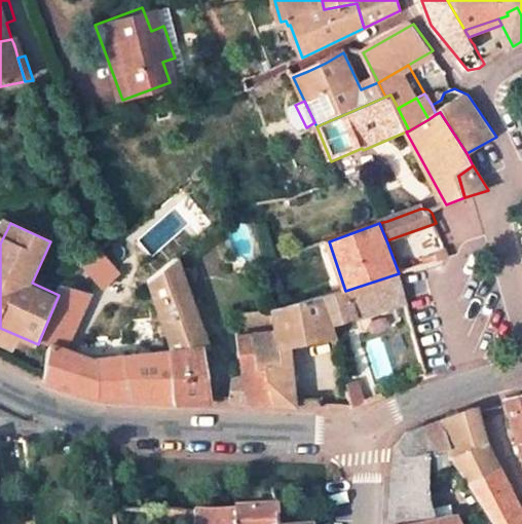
[(125,232),(118,238),(103,252),(122,274),(144,255),(125,232)]
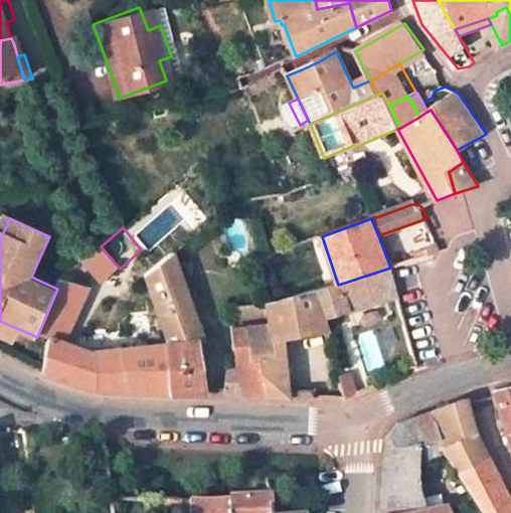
[(432,254),(442,251),(439,245),(430,248),(432,254)]
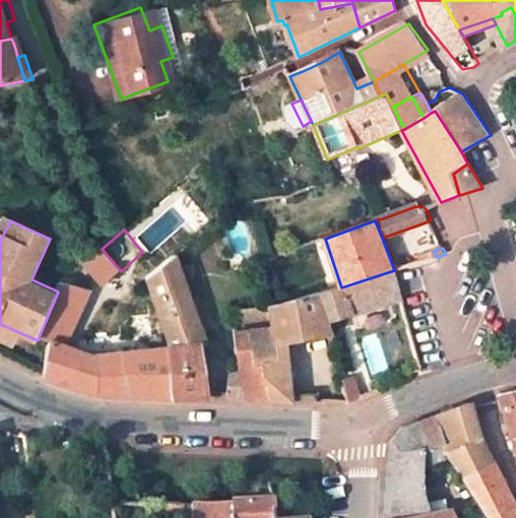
[(83,264),(104,286),(121,271),(102,249),(83,264)]
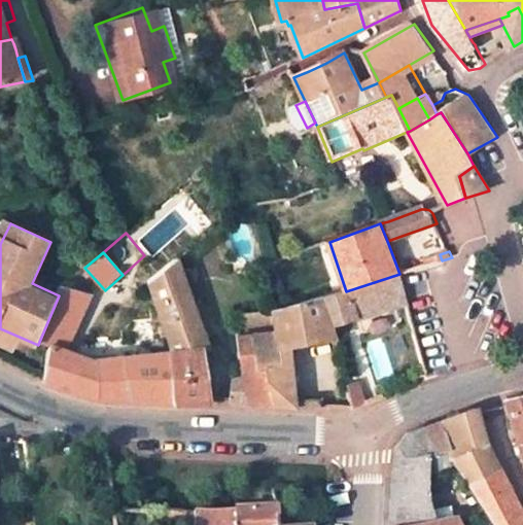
[(196,270),(188,252),(179,259),(185,275),(196,270)]
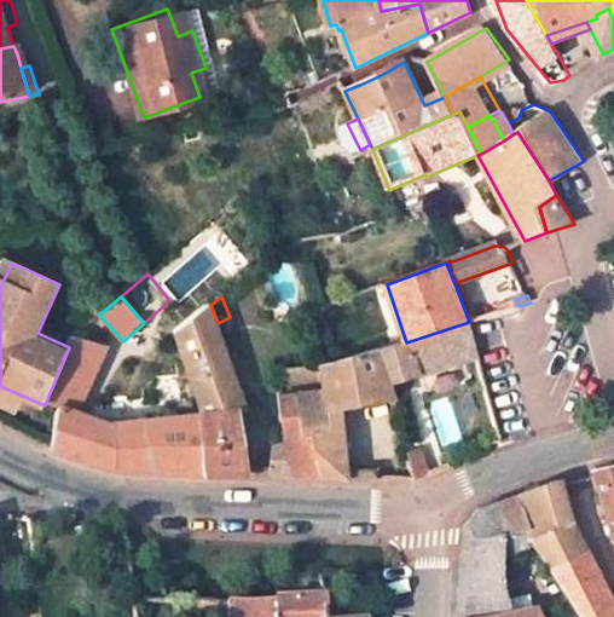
[(192,372),(232,365),(218,323),(210,305),(179,330),(192,372)]
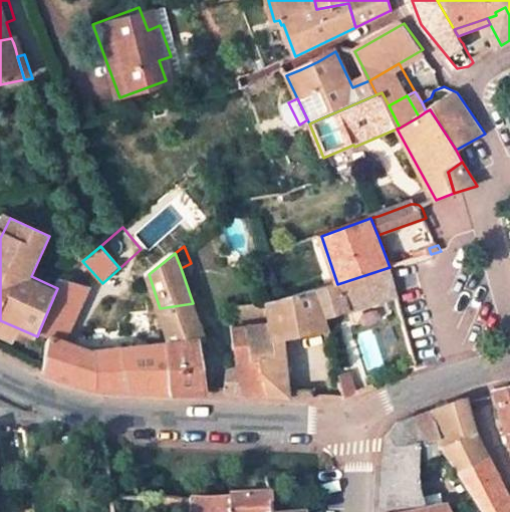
[(390,267),(337,284),(319,289),(316,290),(314,291),(325,319),(399,296),(390,267)]
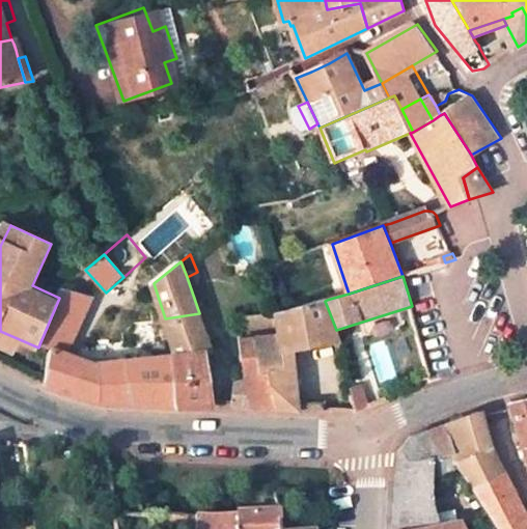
[(59,298),(39,344),(54,349),(71,354),(94,298),(76,291),(63,288),(59,298)]
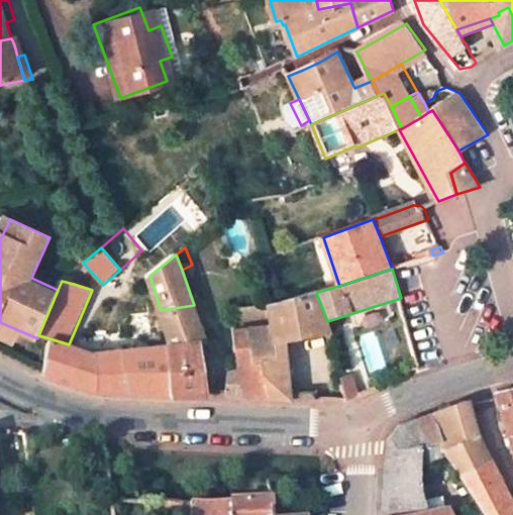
[(272,304),(270,305),(273,327),(255,329),(273,399),(293,399),(288,354),(281,355),(280,341),(286,341),(331,333),(327,321),(316,293),(272,304)]
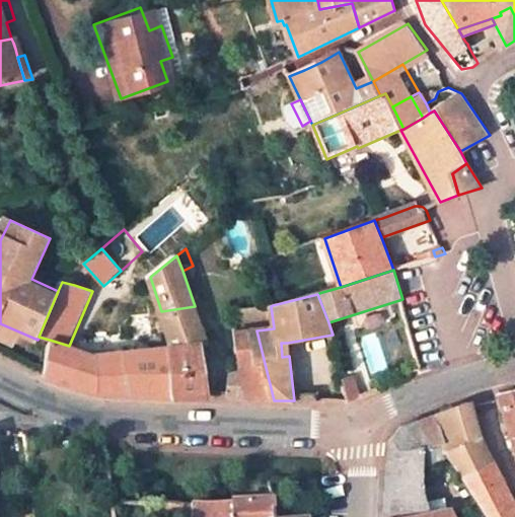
[(172,348),(202,346),(204,346),(195,306),(161,311),(172,348)]
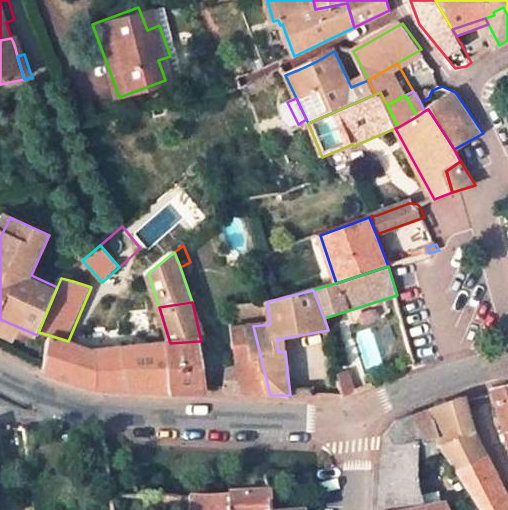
[(233,327),(253,326),(270,324),(267,302),(230,306),(233,327)]
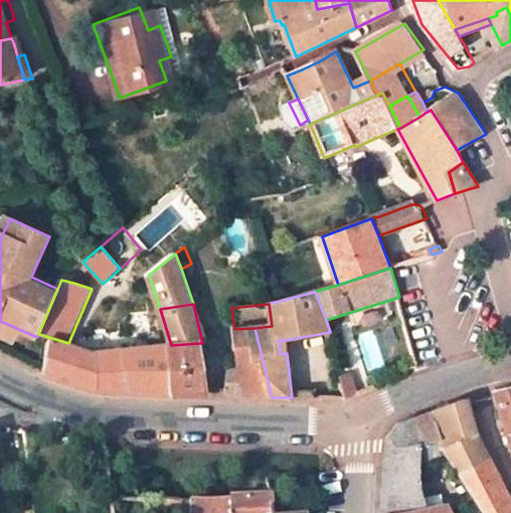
[(254,328),(234,329),(235,336),(237,354),(242,372),(248,396),(272,397),(254,328)]
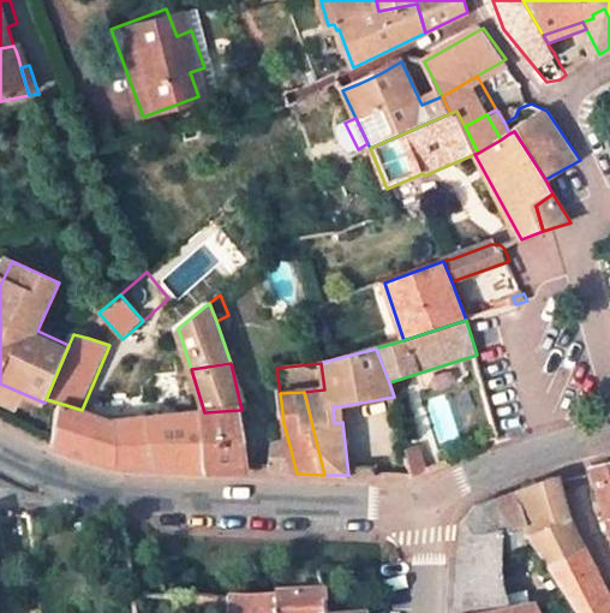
[(113,466),(205,471),(201,412),(115,422),(82,410),(63,404),(55,442),(55,446),(113,466)]
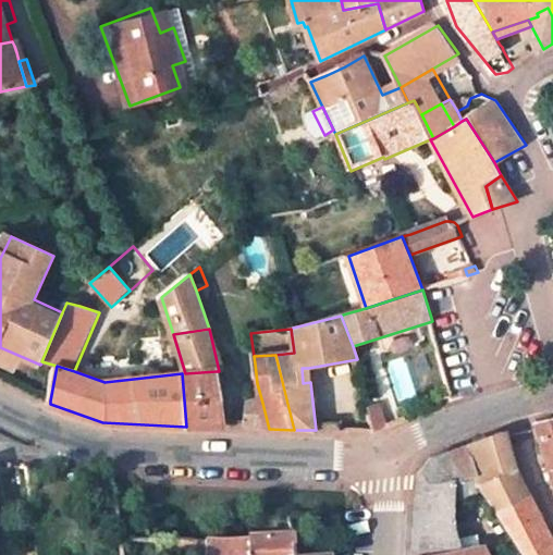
[(303,383),(310,382),(308,368),(302,368),(303,383)]
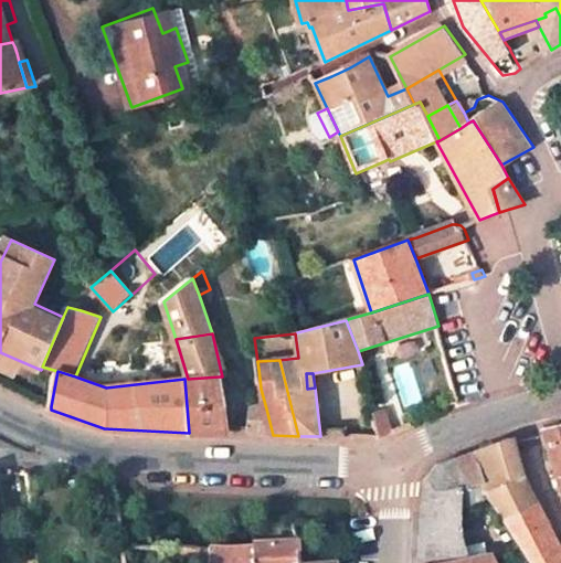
[(220,376),(188,379),(184,379),(189,433),(224,433),(228,433),(220,376)]
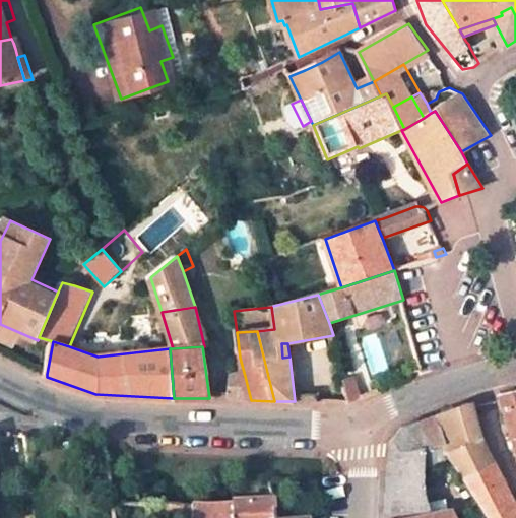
[(336,376),(343,374),(340,365),(334,367),(336,376)]
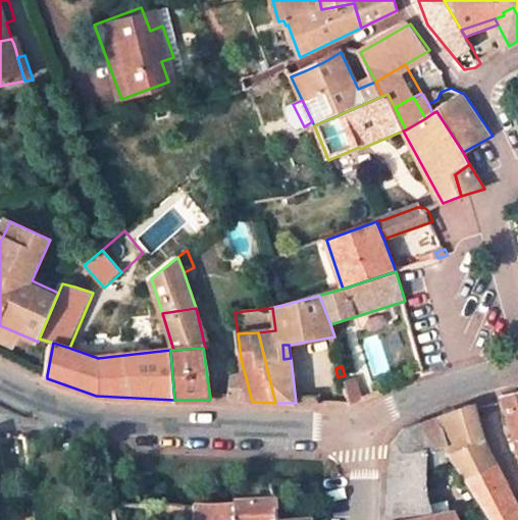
[(240,401),(249,402),(252,402),(246,377),(234,376),(231,399),(240,401)]
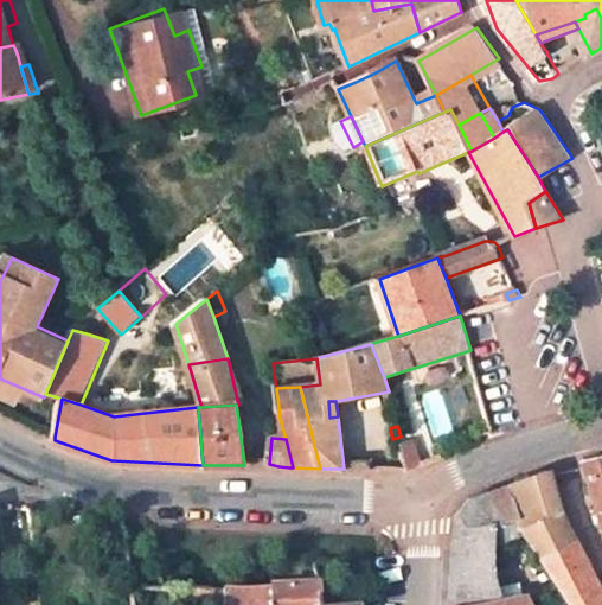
[(601,458),(586,463),(586,467),(601,520),(601,458)]
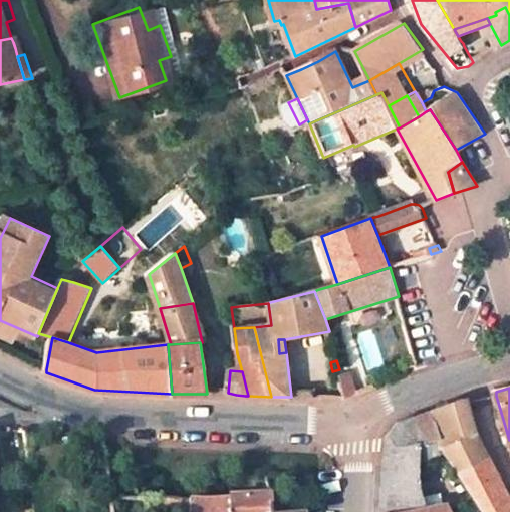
[(440,410),(434,412),(423,416),(431,442),(442,439),(445,447),(442,449),(456,471),(487,456),(476,438),(467,404),(466,402),(452,407),(451,404),(440,408),(440,410)]
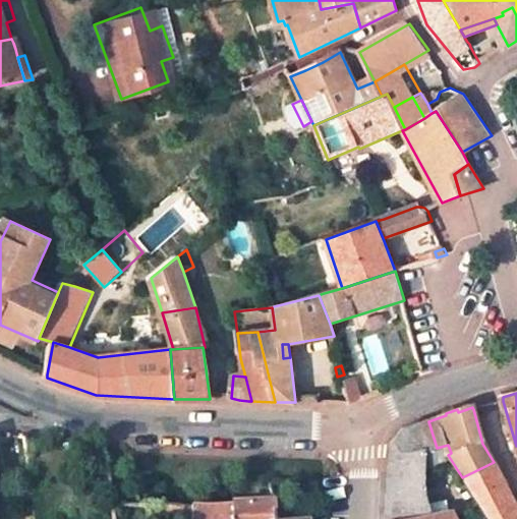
[(394,447),(390,518),(424,518),(433,517),(424,493),(426,482),(427,451),(437,448),(428,421),(406,429),(394,447)]
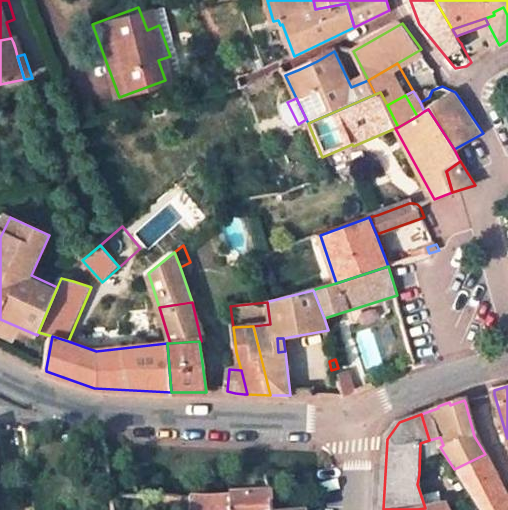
[(507,499),(485,454),(454,469),(472,498),(478,509),(507,509),(507,499)]
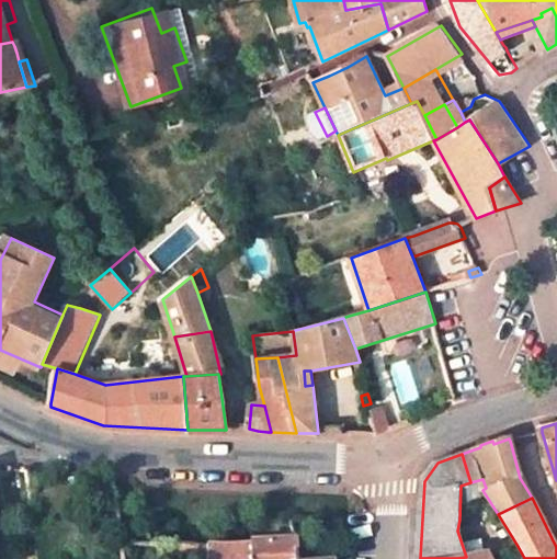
[(457,531),(466,557),(490,551),(486,529),(459,520),(457,531)]
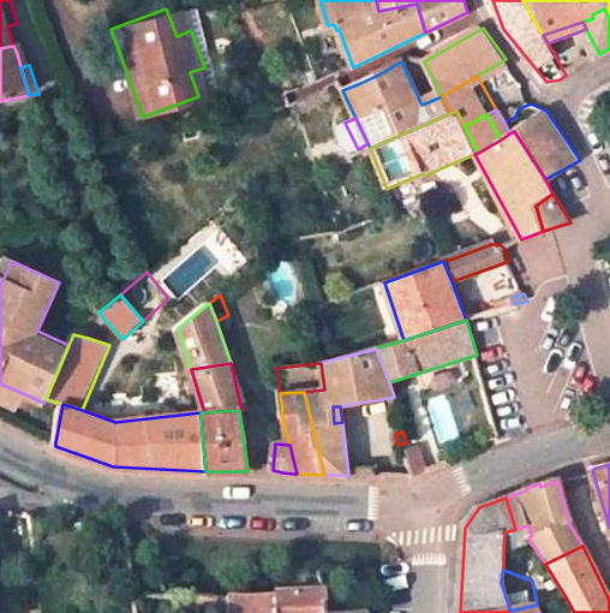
[(327,612),(324,596),(306,597),(246,601),(228,601),(228,612),(327,612)]
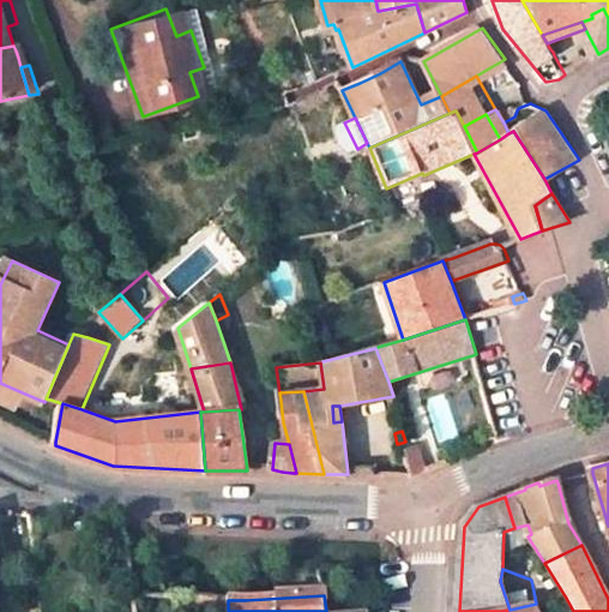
[(228,611),(228,600),(175,597),(174,611),(228,611)]
